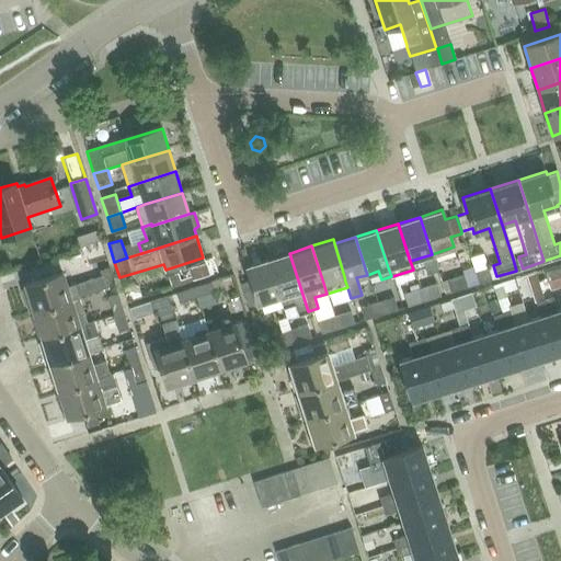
[(277,256),(268,260),(279,297),(283,307),(295,304),(298,313),(308,311),(289,253),(290,253),(289,249),(275,253),(277,256)]
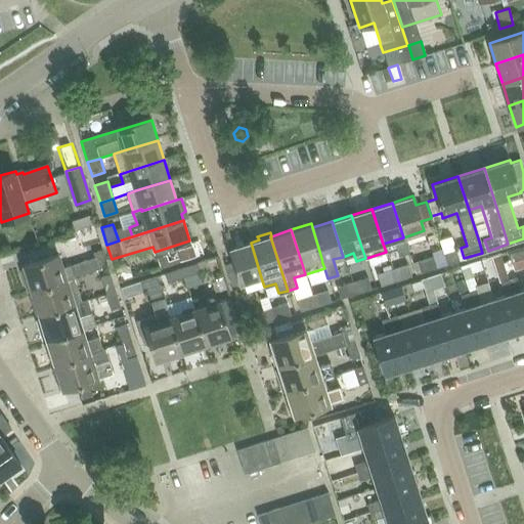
[(194,243),(163,254),(166,264),(198,253),(194,243)]
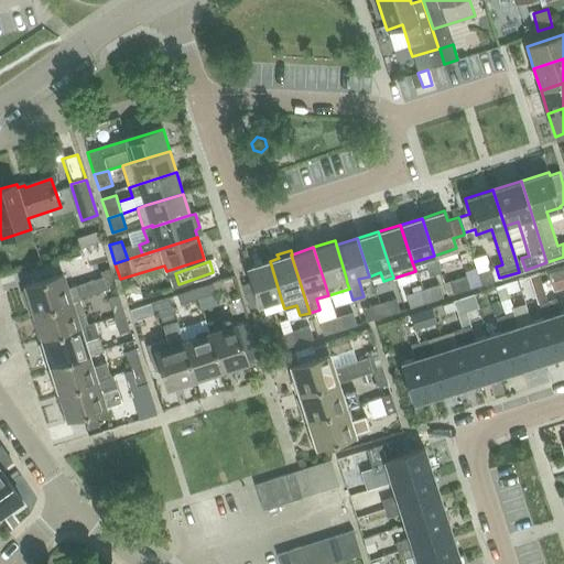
[(281,299),(270,261),(247,268),(251,282),(241,285),(249,308),(250,308),(259,305),(281,299)]
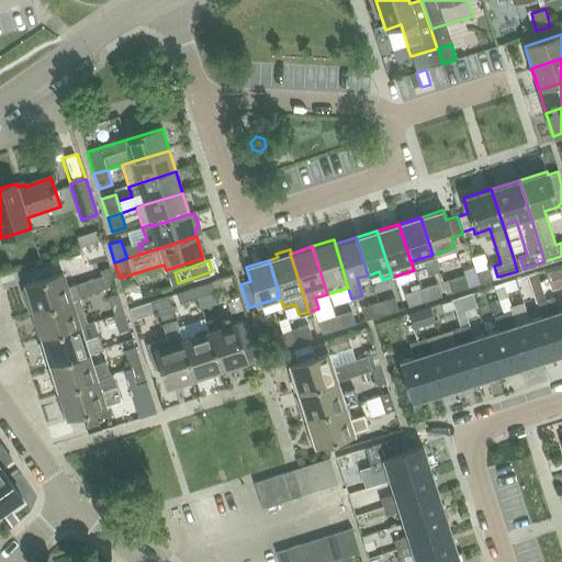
[(561,265),(561,263),(543,270),(549,287),(550,291),(561,287),(561,265)]
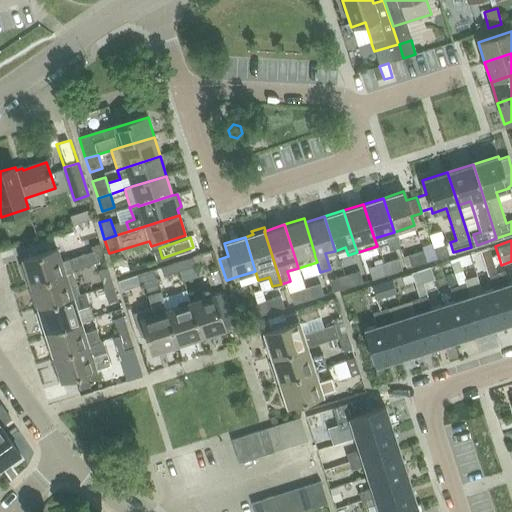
[(441,244),(433,247),(437,258),(448,254),(444,243),(441,244)]
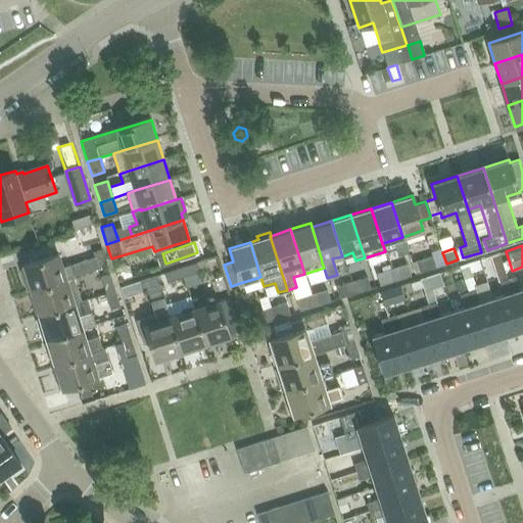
[(107,266),(102,249),(92,252),(94,257),(97,269),(107,266)]
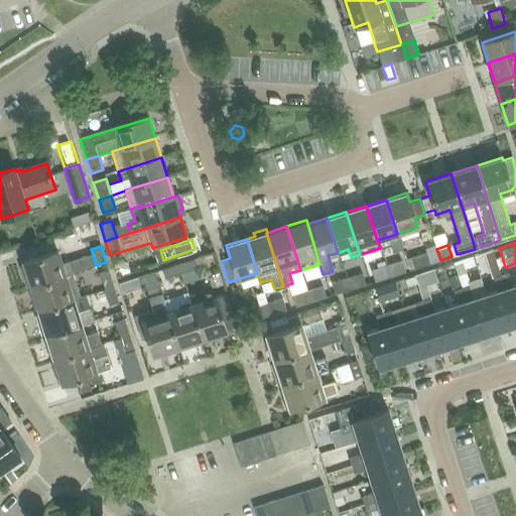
[(484,253),(492,278),(493,278),(499,275),(496,265),(491,251),(484,253)]
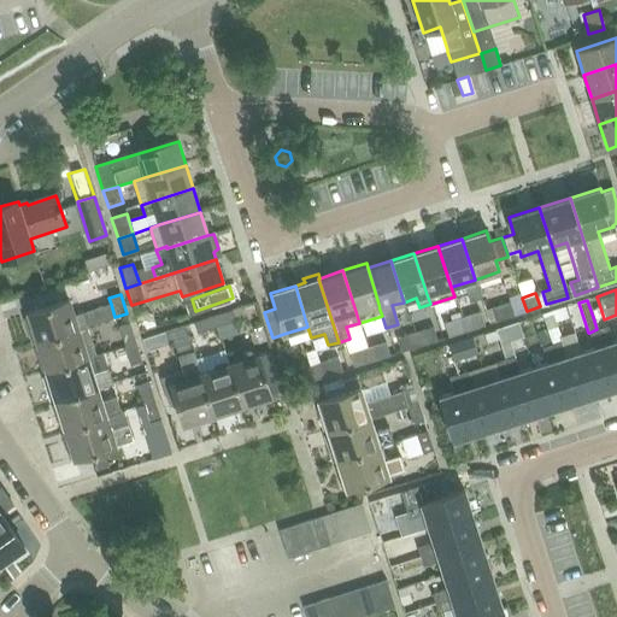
[(36,342),(76,330),(86,327),(81,312),(71,316),(66,301),(28,313),(31,327),(27,329),(31,344),(36,342)]
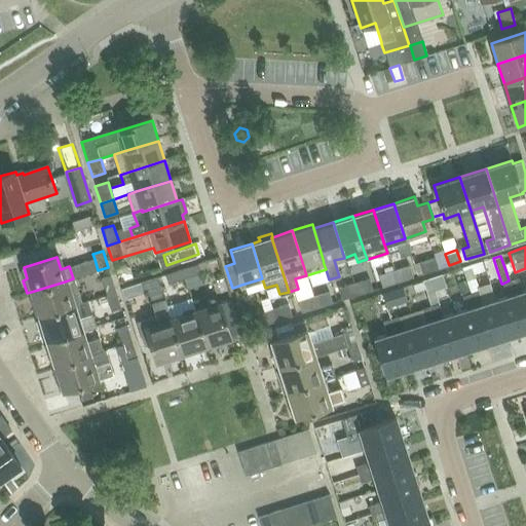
[(422,274),(438,269),(434,258),(418,262),(422,274)]
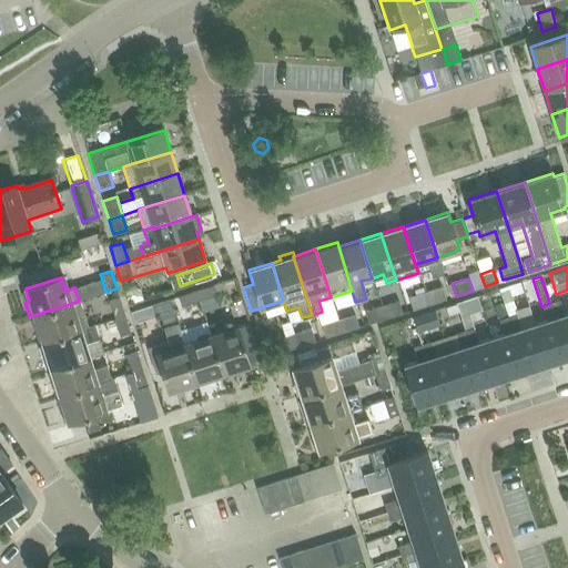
[(89,284),(92,297),(107,293),(105,292),(102,280),(89,284)]
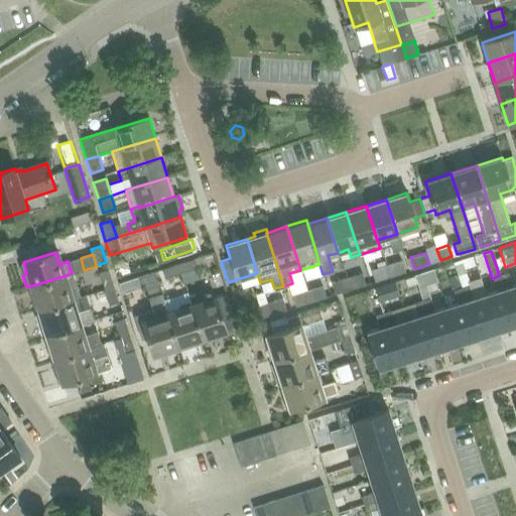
[(177,264),(180,273),(196,268),(192,259),(177,264)]
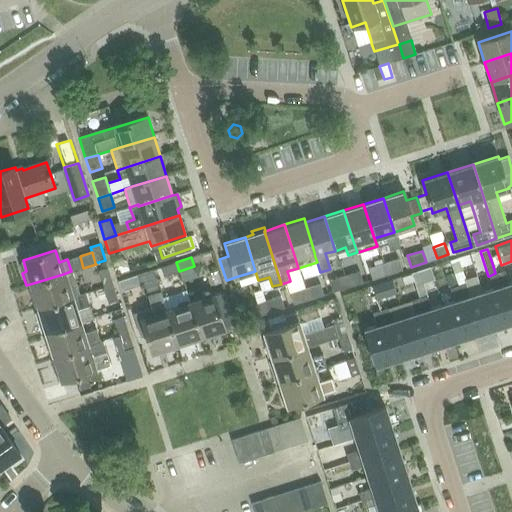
[(398,258),(382,263),(386,275),(402,270),(398,258)]
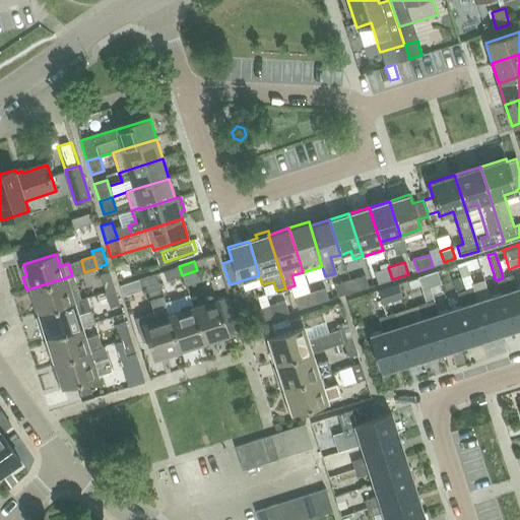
[(466,262),(457,265),(465,289),(464,290),(480,339),(500,333),(489,298),(476,301),(472,287),(473,287),(472,284),(468,270),(466,262)]
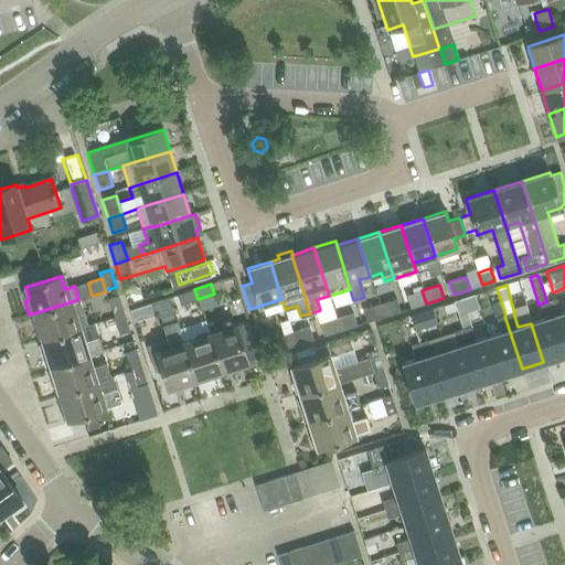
[(198,299),(194,289),(177,295),(180,305),(198,299)]
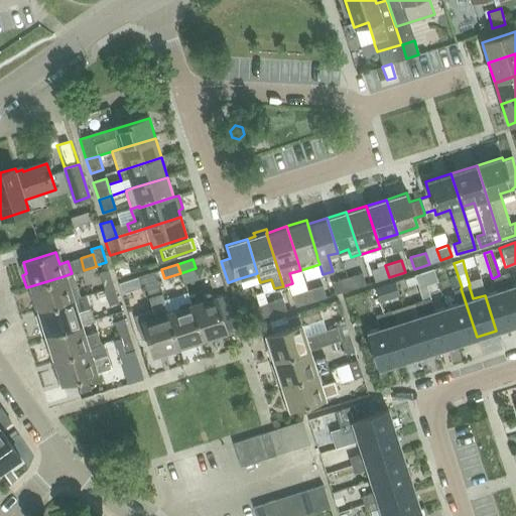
[(389,277),(385,265),(371,270),(374,282),(389,277)]
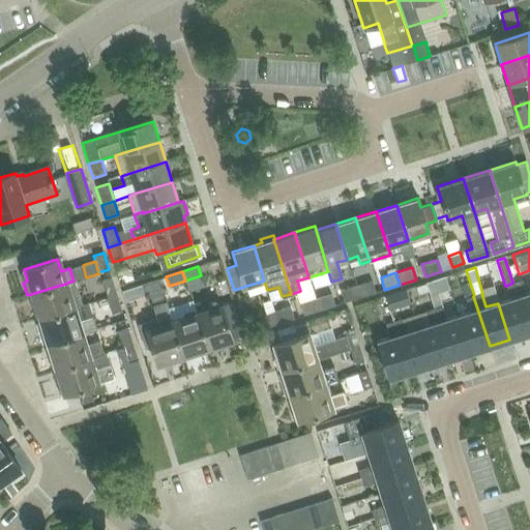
[(107,298),(117,295),(111,277),(101,281),(107,298)]
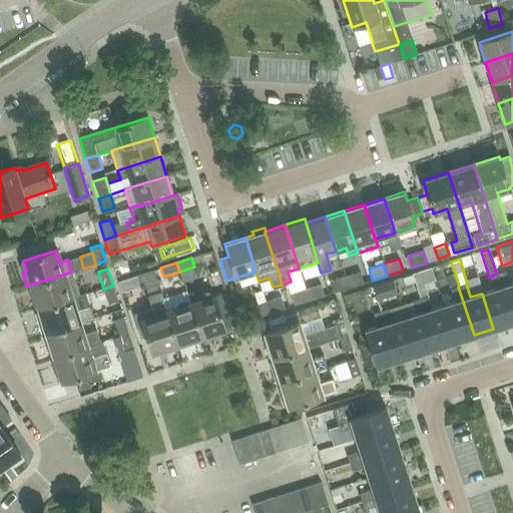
[(155,280),(152,271),(136,276),(139,285),(143,284),(155,280)]
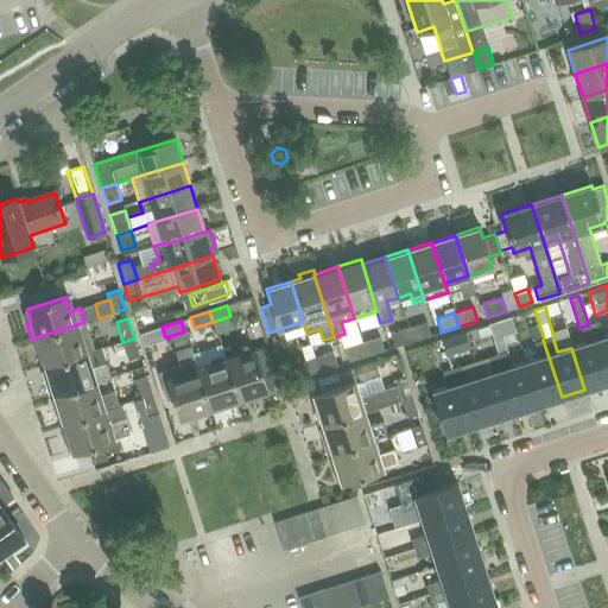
[(597,322),(589,324),(607,381),(607,335),(605,337),(599,321),(599,322),(597,322)]
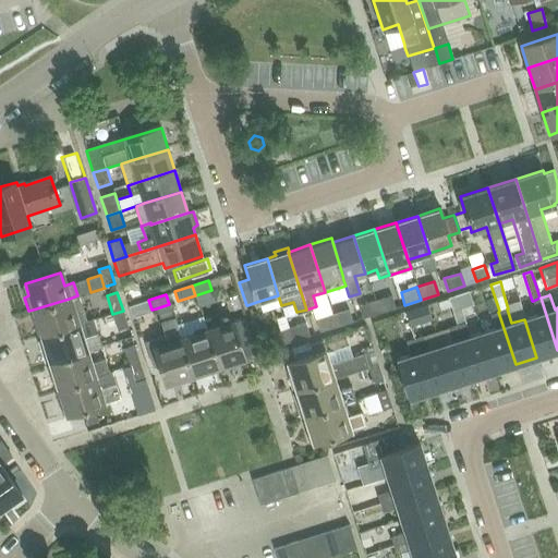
[(391,295),(374,301),(378,313),(395,307),(391,295)]
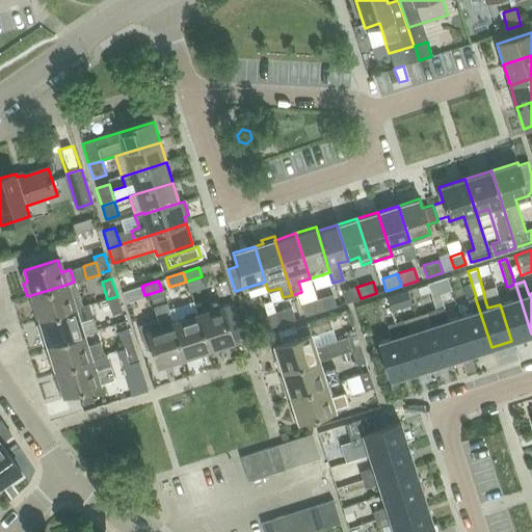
[(466,298),(475,295),(472,283),(461,286),(466,298)]
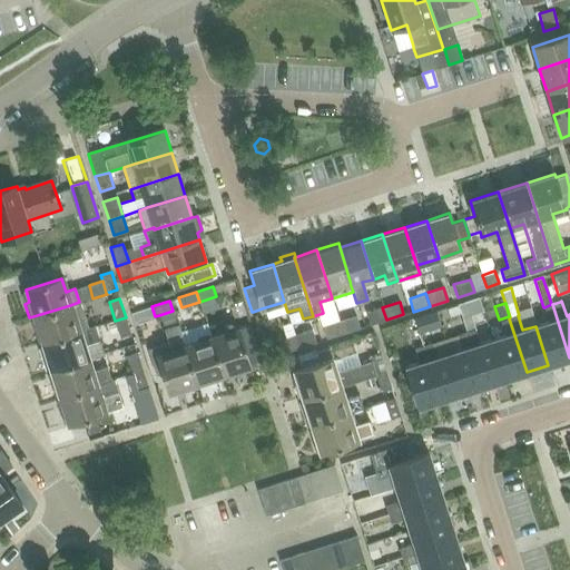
[(458,304),(446,308),(450,321),(461,317),(458,304)]
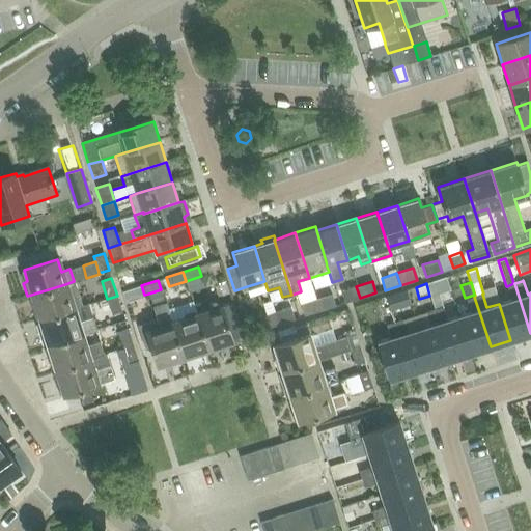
[(511,300),(499,304),(510,340),(530,333),(514,283),(513,283),(507,286),(511,300)]
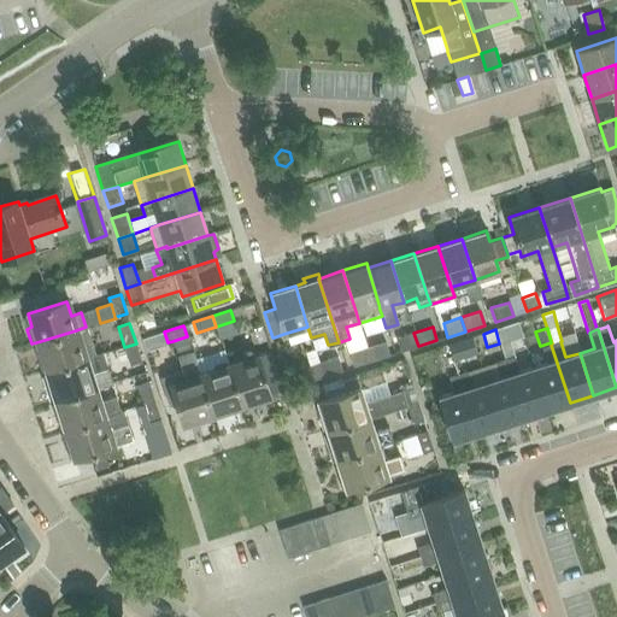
[(84,359),(76,330),(36,342),(40,357),(36,358),(41,372),(45,371),(45,372),(84,359)]
